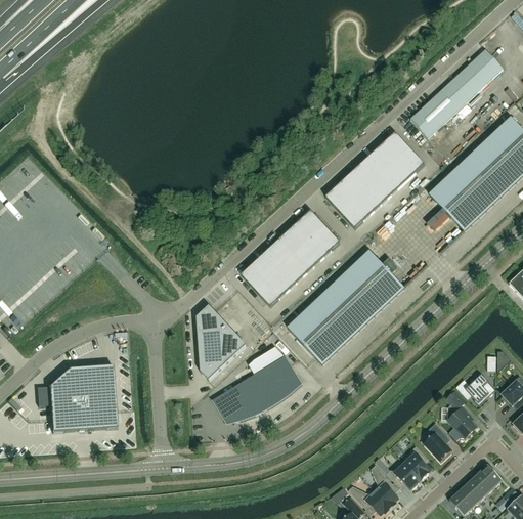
[(484,47),(409,117),(427,135),(500,67),(484,47)]
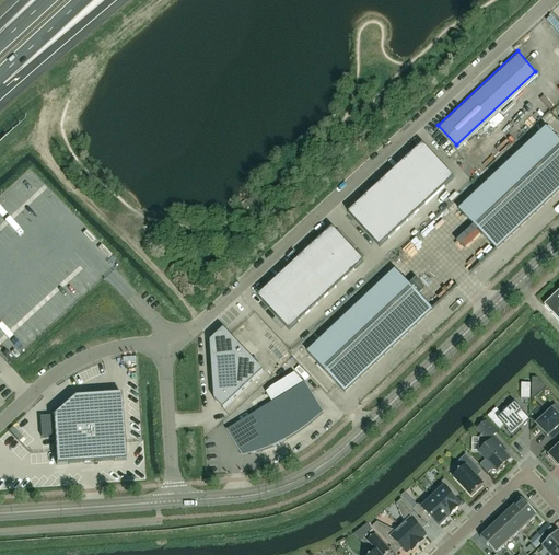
[(558,183),(558,137),(546,123),(457,206),(495,244),(558,183)]
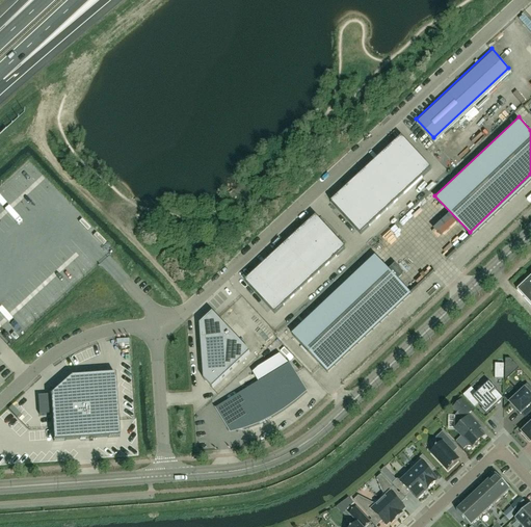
[(400,132),(329,198),(360,230),(430,164),(400,132)]
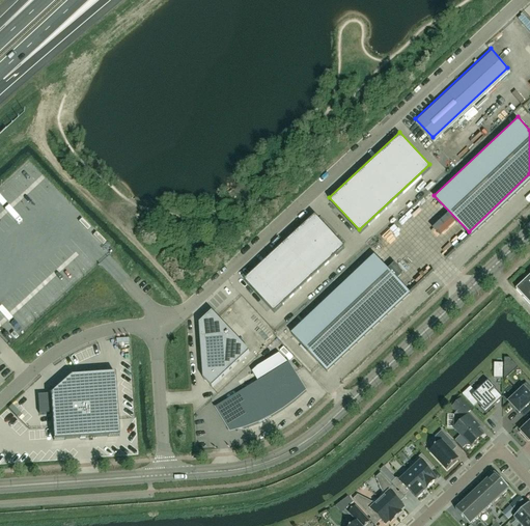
[(60,192),(25,156),(6,174),(18,186),(22,182),(46,206),(60,192)]
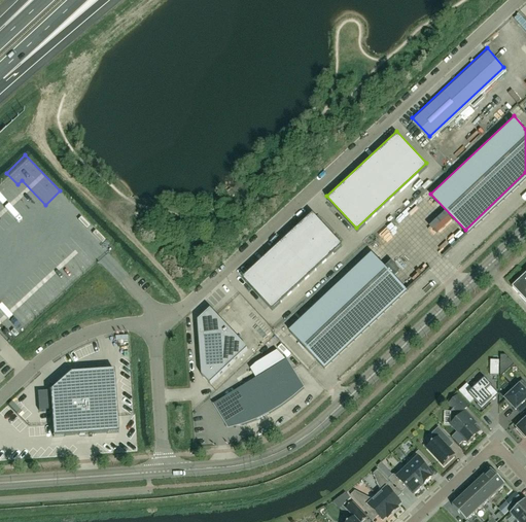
[(341,241),(312,210),(242,275),(271,306),(341,241)]
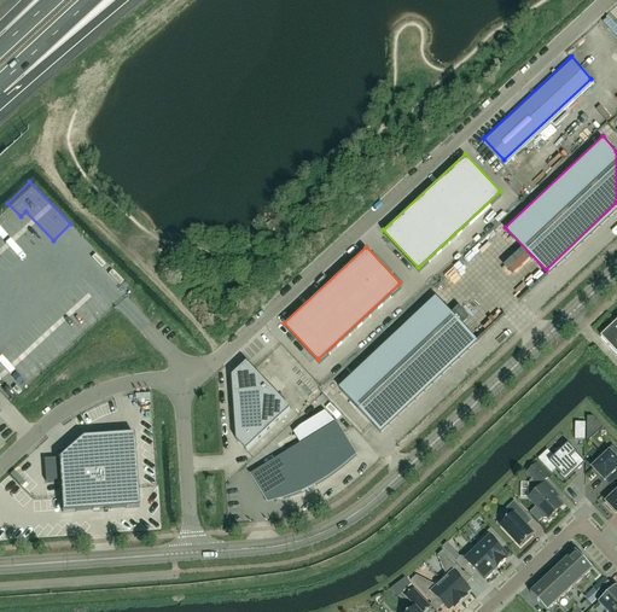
[(436,293),(338,384),(379,427),(476,336),(460,319),(467,313),(458,303),(452,309),(436,293)]
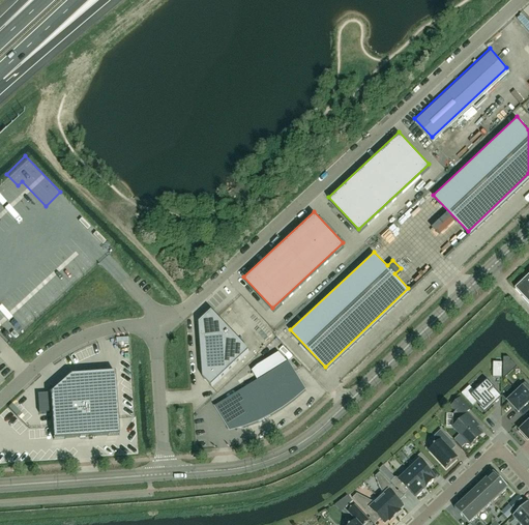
[(528,299),(528,269),(513,284),(528,299)]
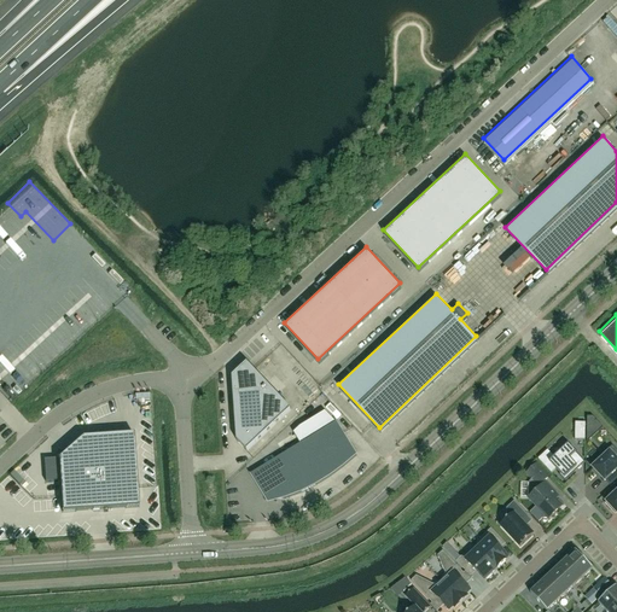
[(246,356),(231,371),(236,436),(245,446),(290,404),(246,356)]
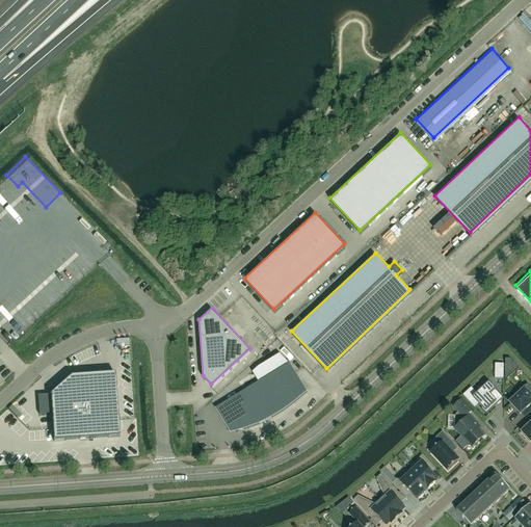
[(258,377),(215,403),(224,419),(232,421),(232,419),(238,421),(237,422),(244,424),(258,419),(270,413),(283,405),(294,396),(304,387),(288,360),(279,350),(258,364),(251,368),(258,377)]
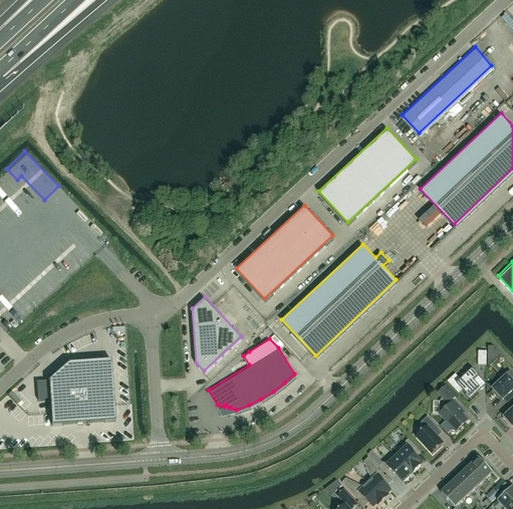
[(493,343),(488,343),(487,363),(500,351),(493,343)]
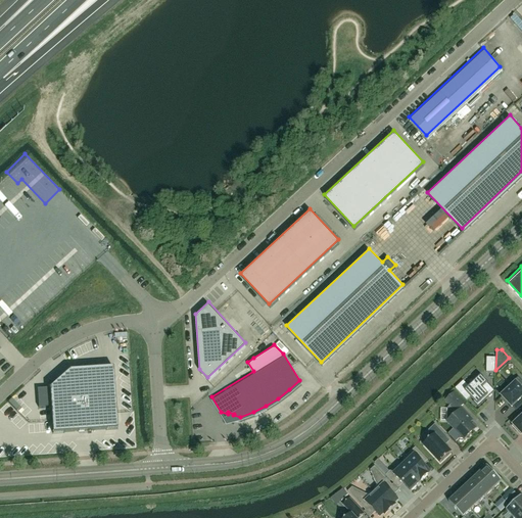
[(493,368),(494,354),(485,352),(485,368),(493,368)]
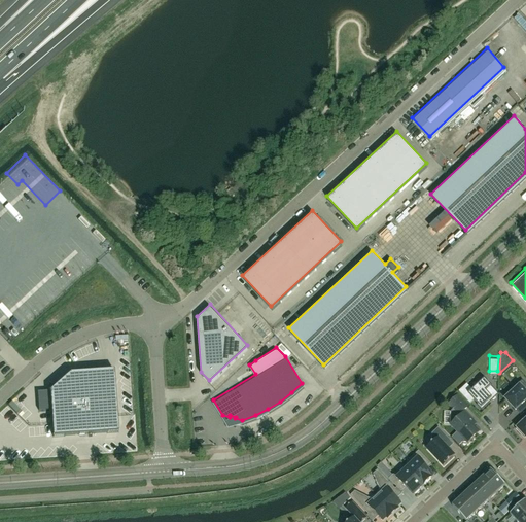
[(112,366),(69,369),(48,386),(51,432),(117,427),(112,366)]
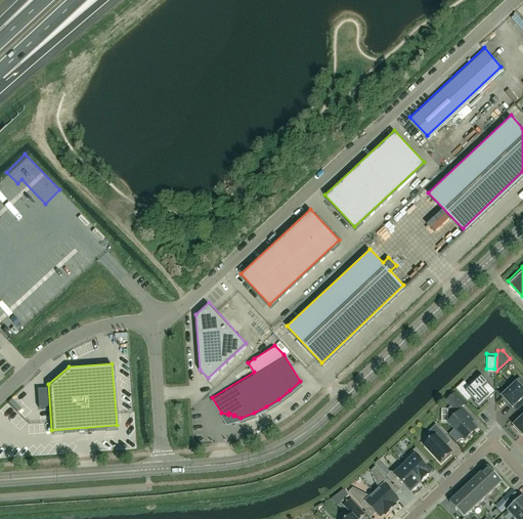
[(481,372),(465,387),(474,397),(473,398),(478,403),(486,395),(485,394),(491,388),(485,381),(487,379),(481,372)]
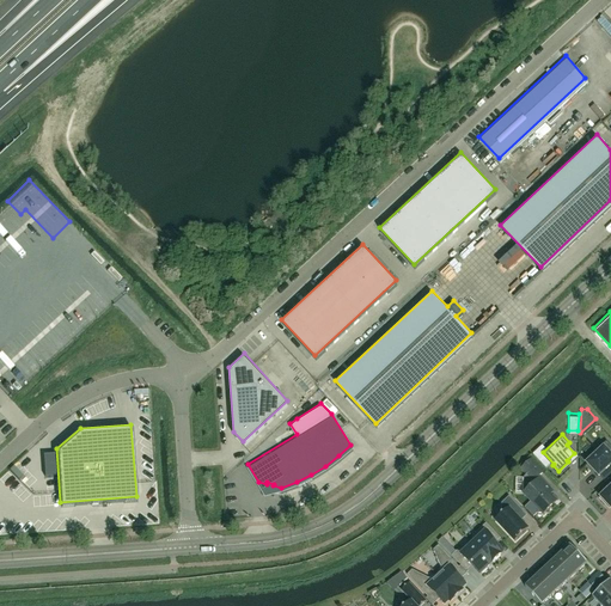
[(610,442),(605,436),(596,445),(597,446),(585,458),(597,471),(608,461),(610,464),(610,442)]
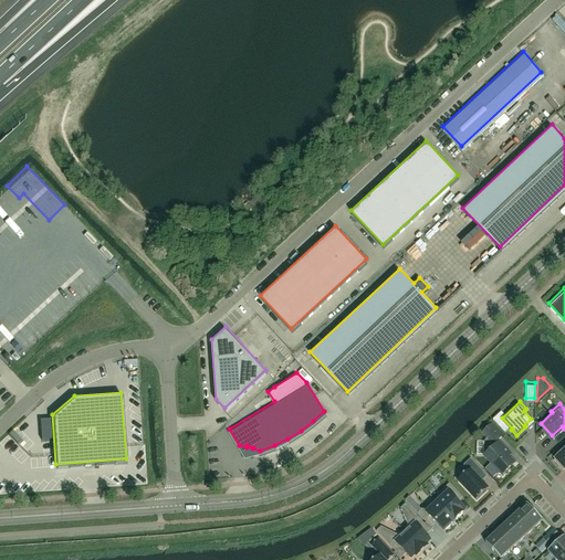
[(482,451),(495,465),(497,469),(500,469),(501,471),(503,469),(506,469),(506,465),(513,460),(506,453),(510,451),(497,436),(501,432),(490,421),(481,429),(485,434),(483,436),(482,451)]
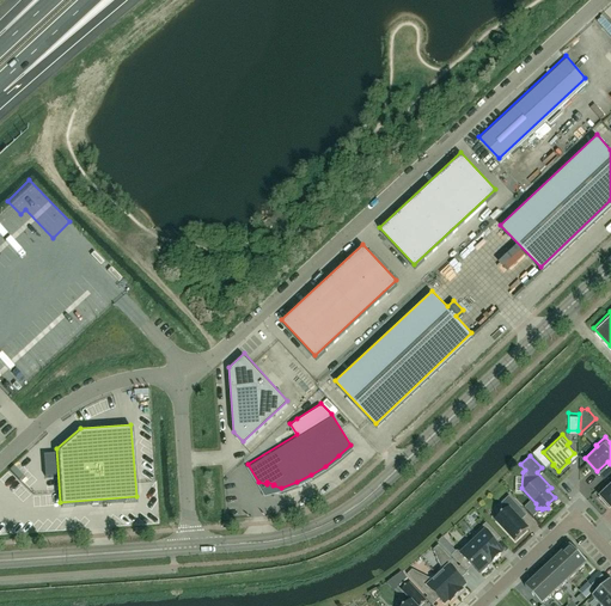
[(11,463),(6,466),(17,477),(20,472),(11,463)]
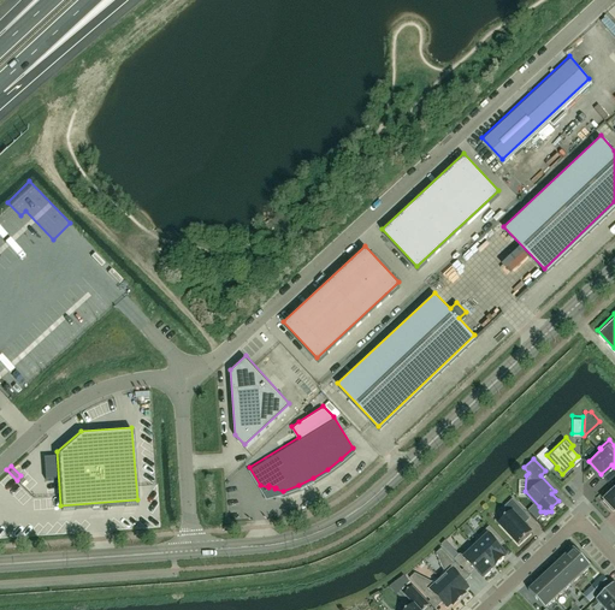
[(614,481),(607,487),(609,490),(603,495),(604,496),(603,497),(609,503),(610,502),(614,507),(614,481)]
